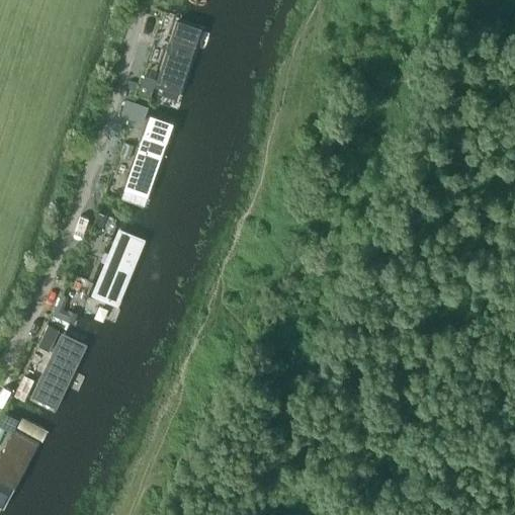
[(203,10),(205,0),(184,0),(183,4),(203,10)]
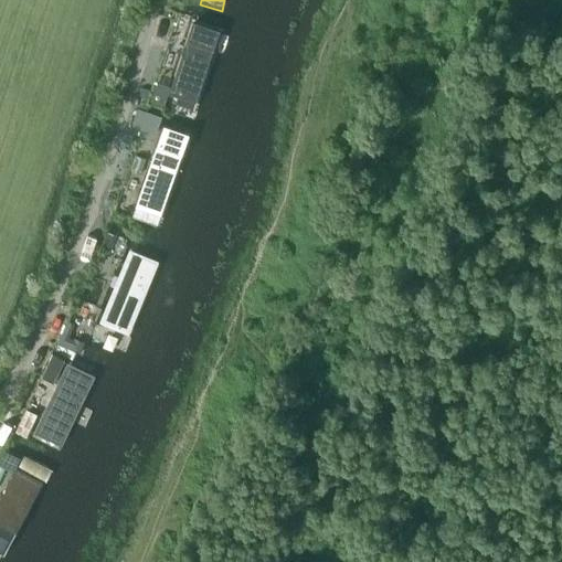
[(190,23),(163,103),(194,113),(221,33),(190,23)]
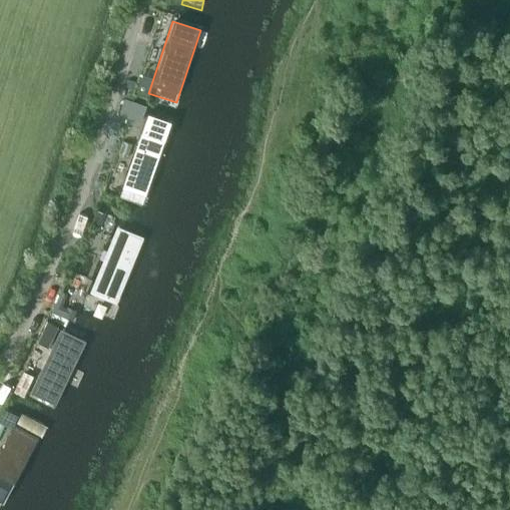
[(151,81),(137,77),(131,95),(145,100),(151,81)]
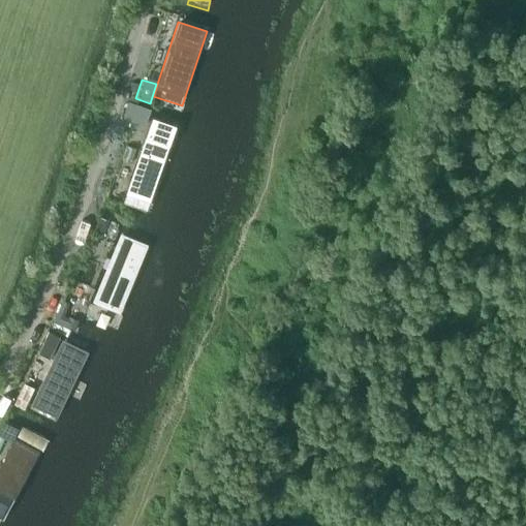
[(148,113),(134,109),(129,123),(143,128),(148,113)]
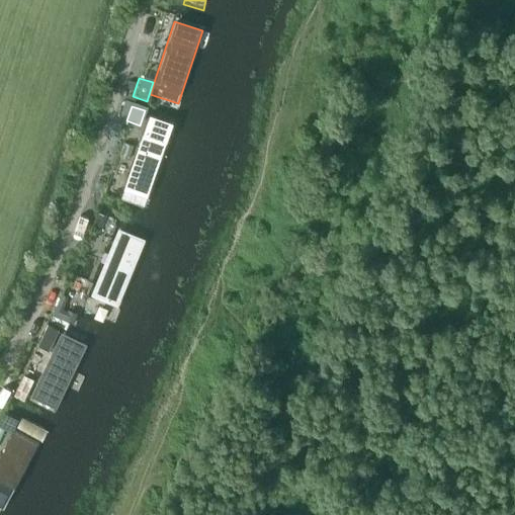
[(137,196),(166,122),(151,116),(121,190),(137,196)]
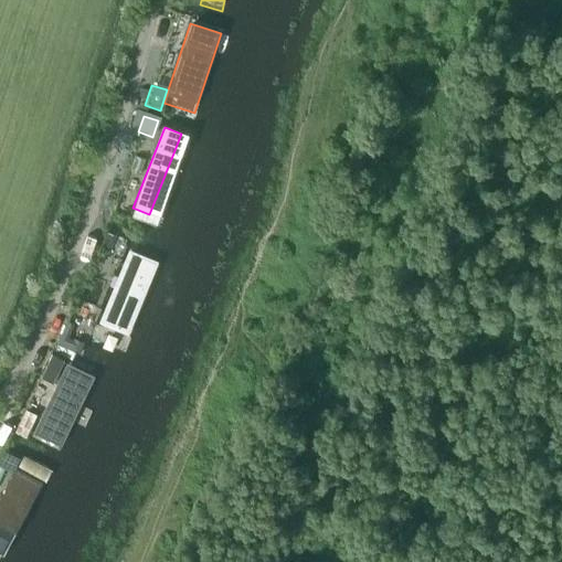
[(110,352),(154,243),(135,235),(91,345),(110,352)]
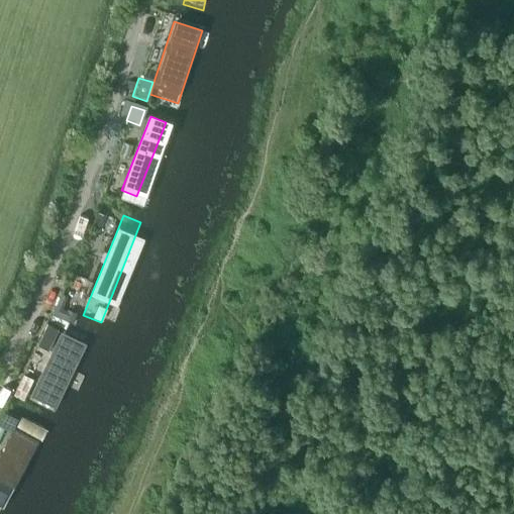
[(45,327),(34,349),(45,354),(56,333),(45,327)]
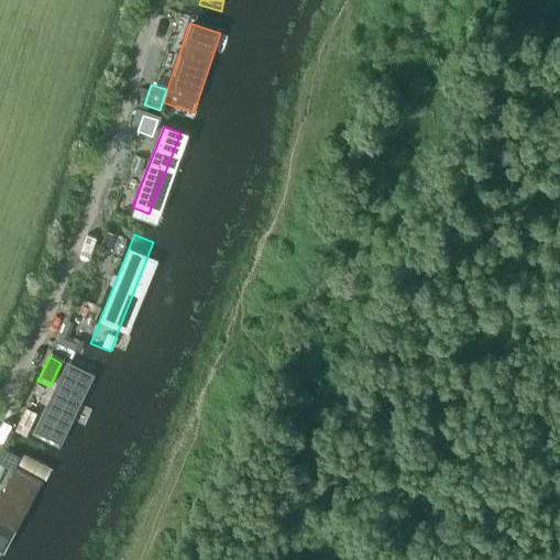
[(30,435),(59,449),(92,379),(64,364),(30,435)]
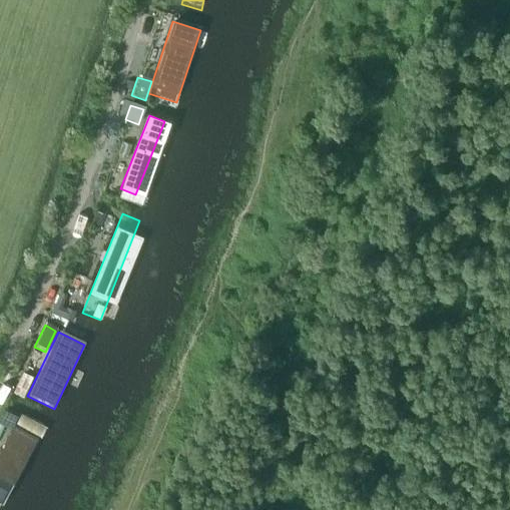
[(0,498),(42,421),(24,411),(0,454),(0,498)]
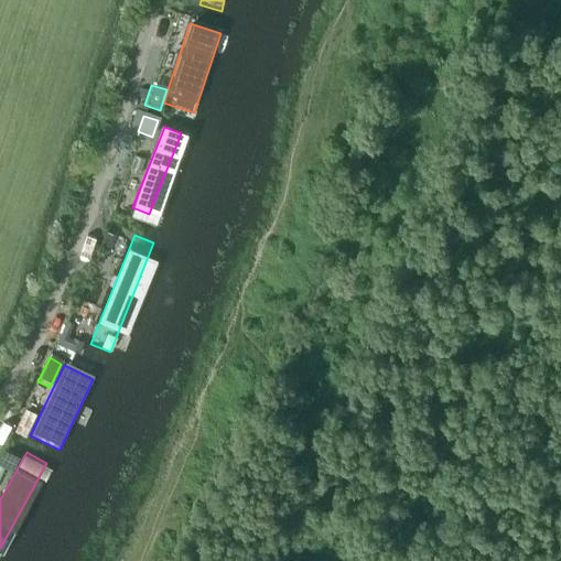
All buildings are outlined.
